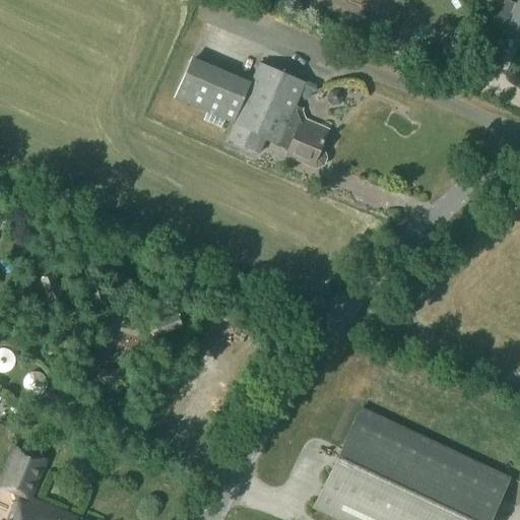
[(516,0),(504,30),(519,38),(519,0),(516,0)]
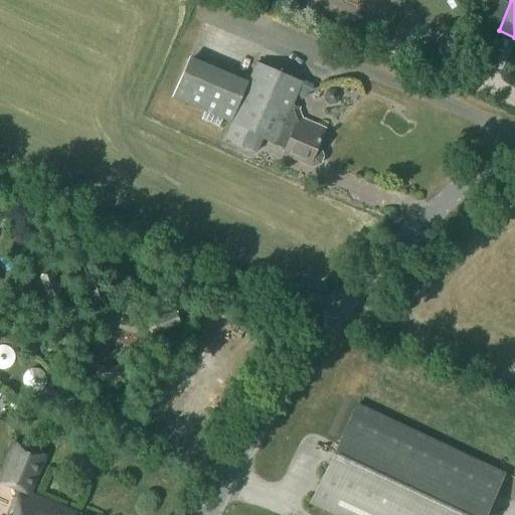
[(302,118),(299,108),(292,105),(301,81),(256,62),(246,86),(231,122),(224,138),(251,149),(258,135),(286,147),(283,153),(313,166),(320,163),(323,156),(320,149),(316,147),(324,128),(302,118)]
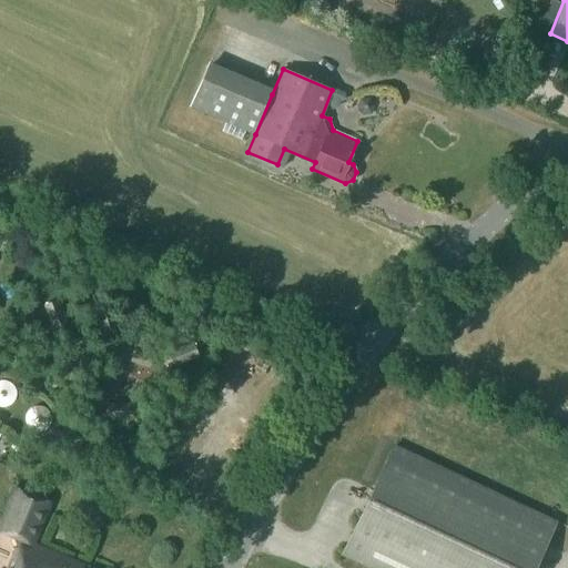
[(361,99),(356,107),(362,114),(371,114),(375,105),(369,98),(361,99)]
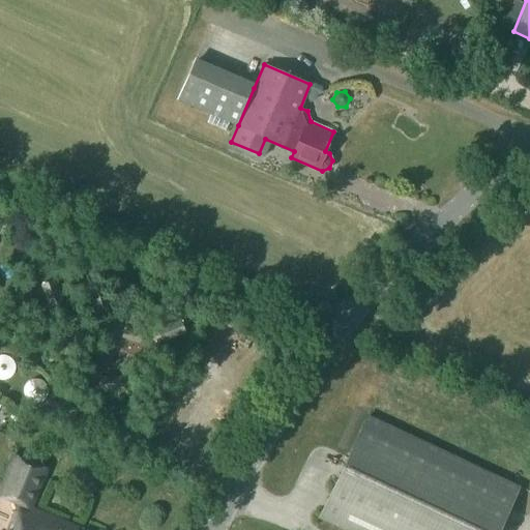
[(64,302),(54,278),(40,285),(50,308),(64,302)]
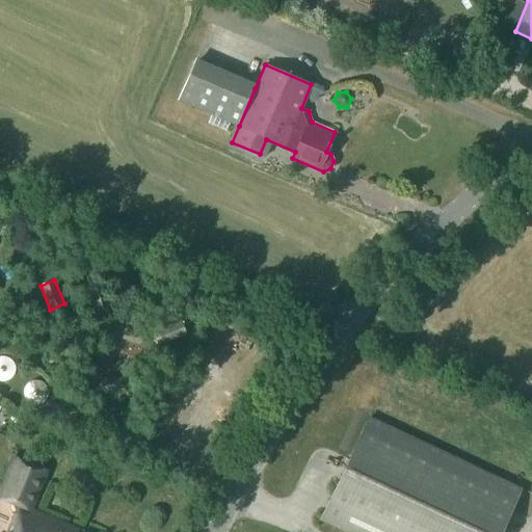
[(163,343),(187,335),(182,320),(158,329),(163,343)]
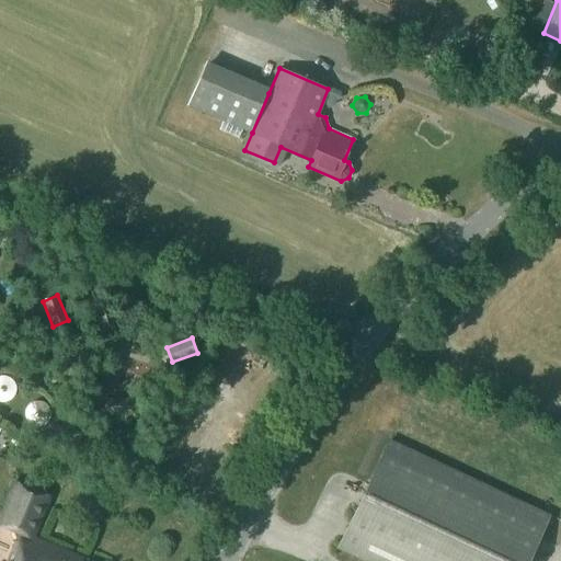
[(130,413),(130,398),(104,398),(104,413),(130,413)]
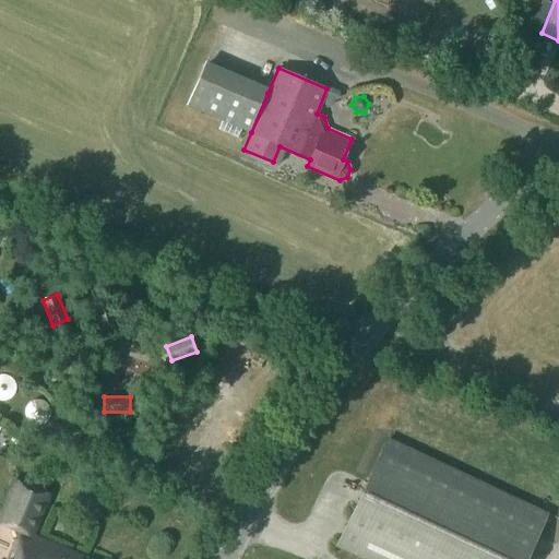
[(523,558),(546,513),(388,439),(337,547),(364,558),(523,558)]
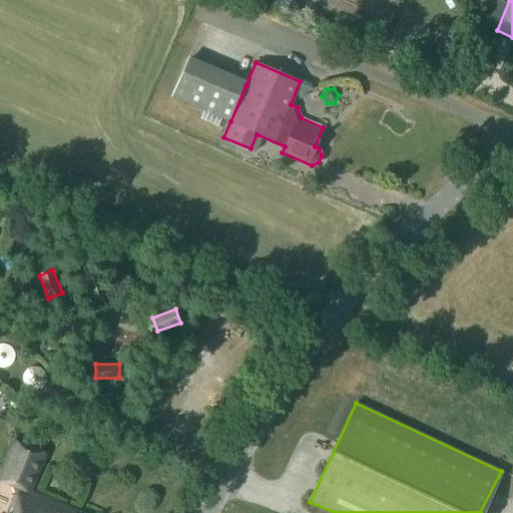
[(14,440),(0,473),(0,480),(18,487),(7,512),(79,512),(80,512),(29,491),(45,453),(14,440)]
